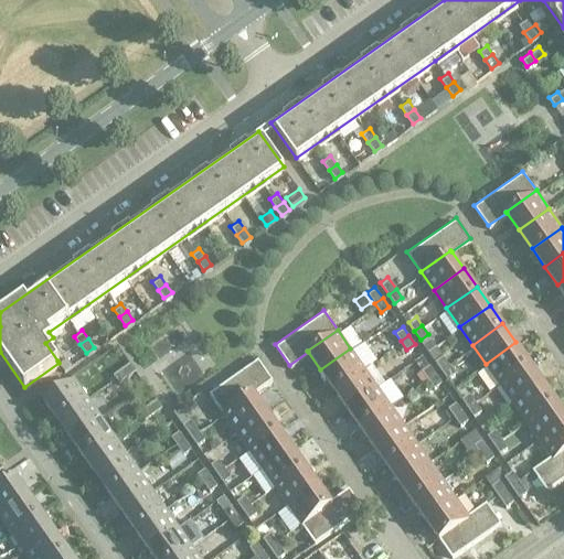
[(529,362),(515,342),(486,364),(499,383),(529,362)]
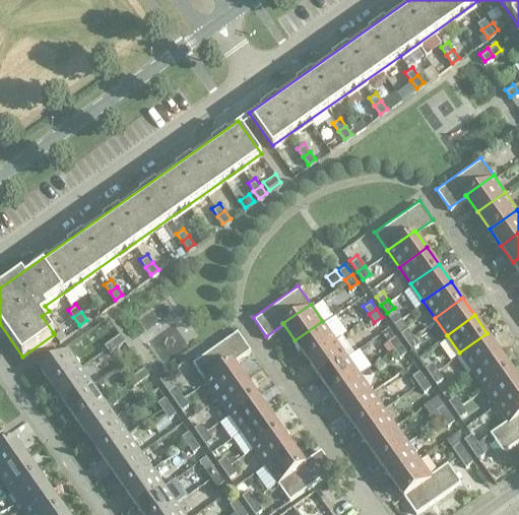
[(334,337),(322,321),(295,340),(307,358),(334,337)]
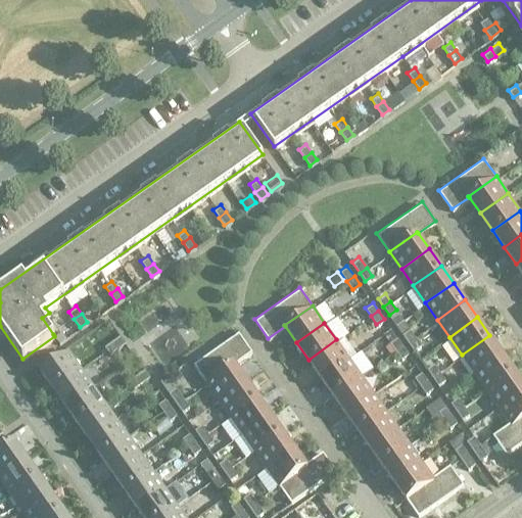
[(409,328),(401,333),(407,341),(415,335),(409,328)]
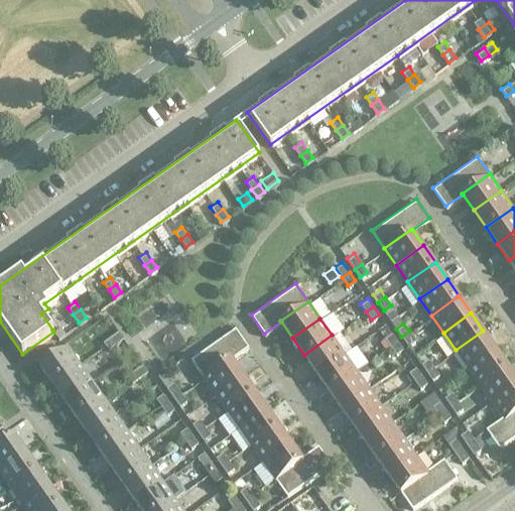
[(58,326),(52,330),(53,332),(57,337),(63,333),(58,326)]
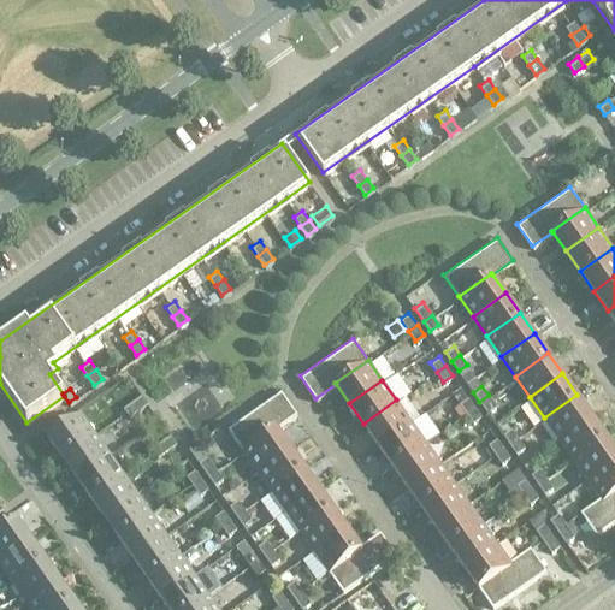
[(228,427),(242,449),(275,425),(276,426),(296,412),(281,390),(228,427)]
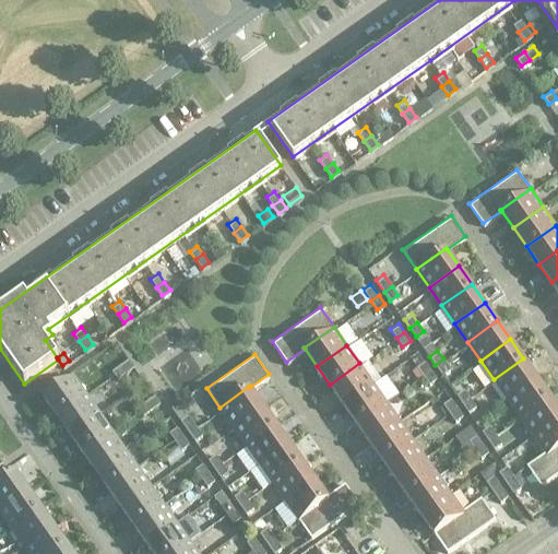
[(133,365),(128,356),(119,363),(126,370),(133,365)]
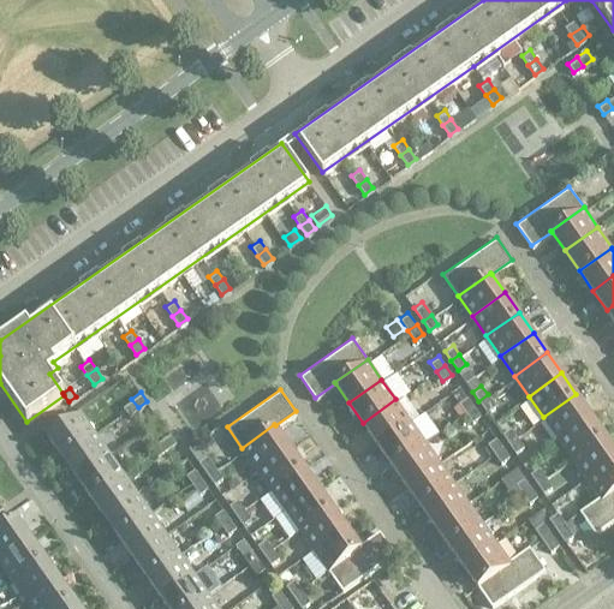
[(494,404),(488,394),(478,401),(486,410),(494,404)]
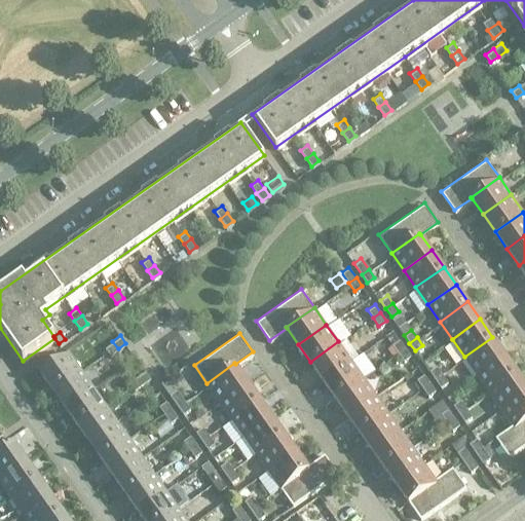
[(504,354),(492,337),(464,357),(477,374),(504,354)]
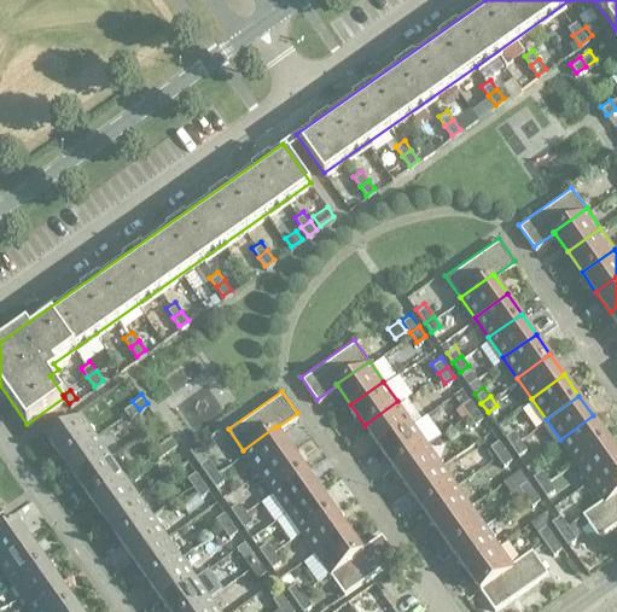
[(476,407),(469,397),(460,403),(466,413),(476,407)]
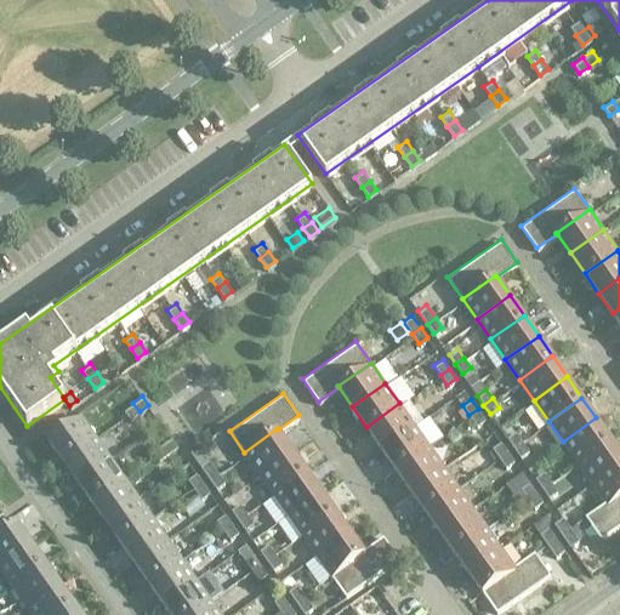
[(140,411),(132,403),(124,409),(130,419),(140,411)]
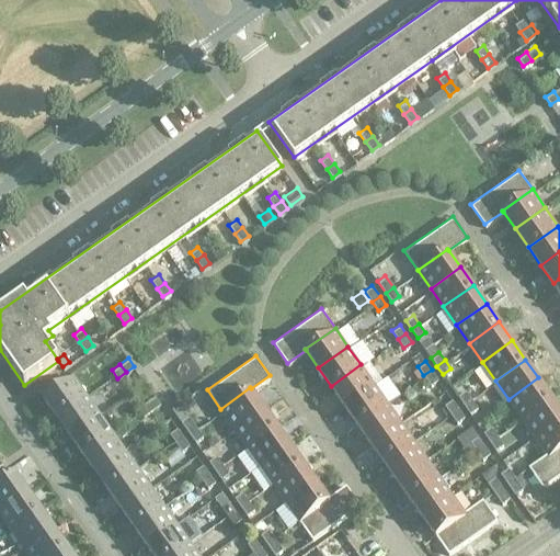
[(374,383),(361,364),(331,386),(343,404),(374,383)]
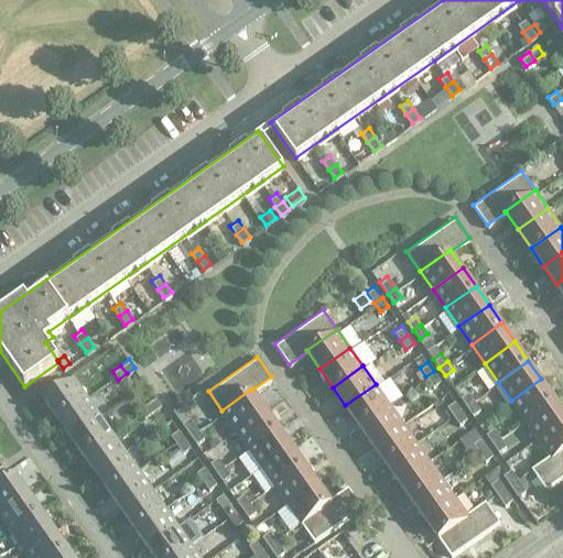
[(440,380),(434,371),(425,376),(432,385),(440,380)]
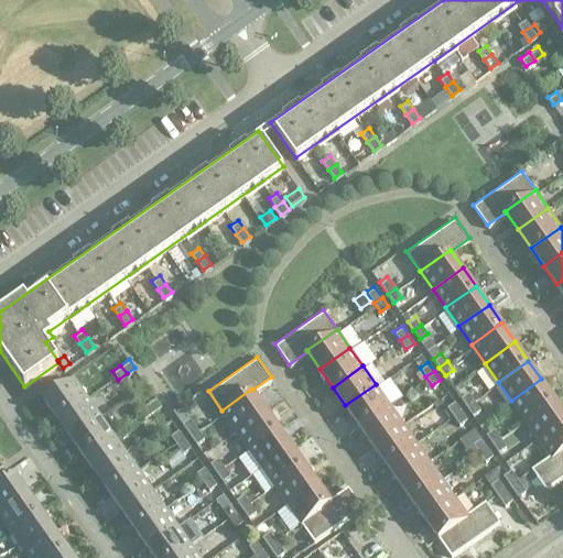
[(42,396),(56,416),(86,395),(73,375),(42,396)]
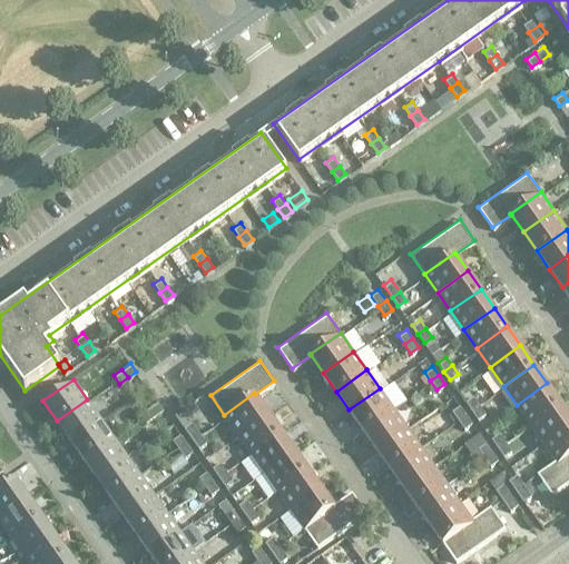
[(560,402),(547,383),(517,405),(529,423),(560,402)]
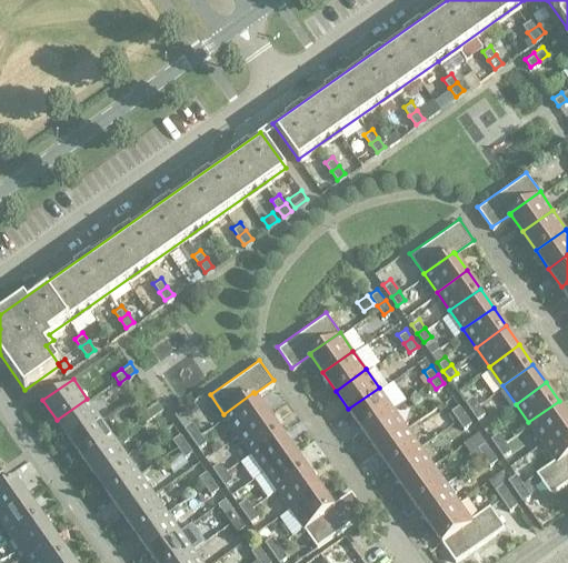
[(392,406),(379,388),(348,409),(361,428),(392,406)]
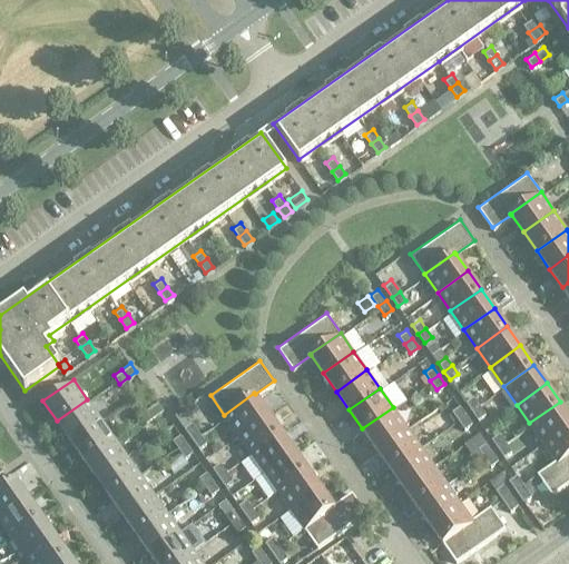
[(254,393),(224,415),(237,433),(267,412),(255,394),(254,393)]
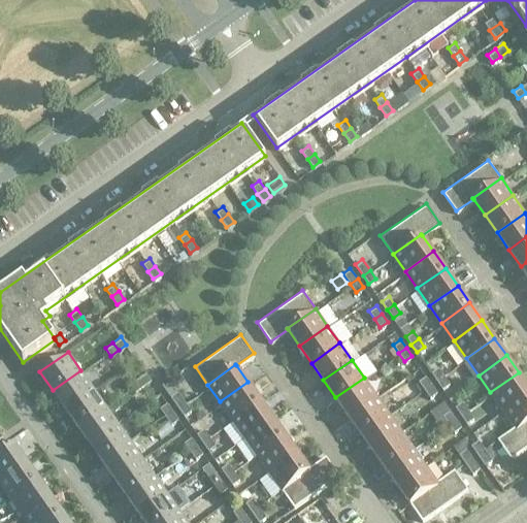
[(437,365),(430,371),(435,379),(443,373),(437,365)]
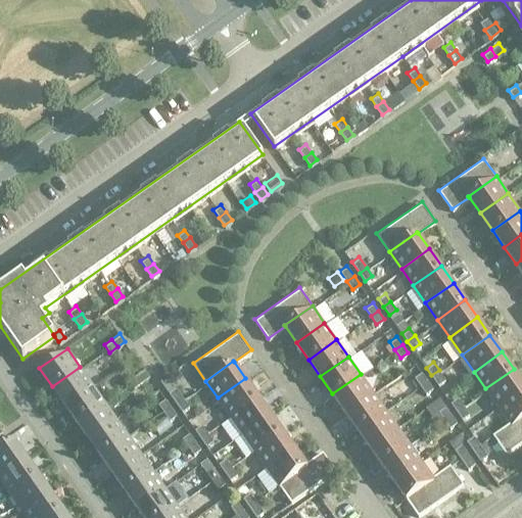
[(92,383),(80,367),(52,386),(63,404),(92,383)]
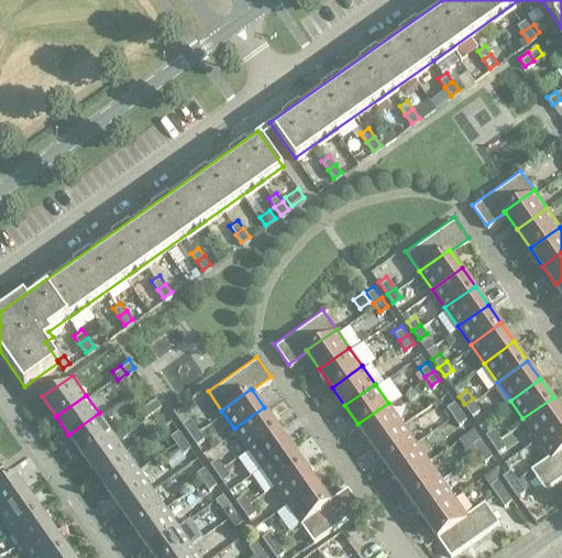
[(161,404),(155,396),(146,402),(152,409),(161,404)]
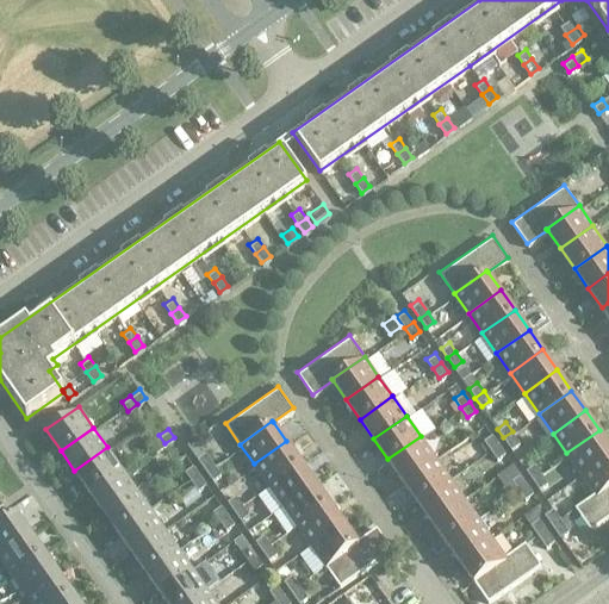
[(608,453),(608,443),(600,430),(566,453),(580,473),(608,453)]
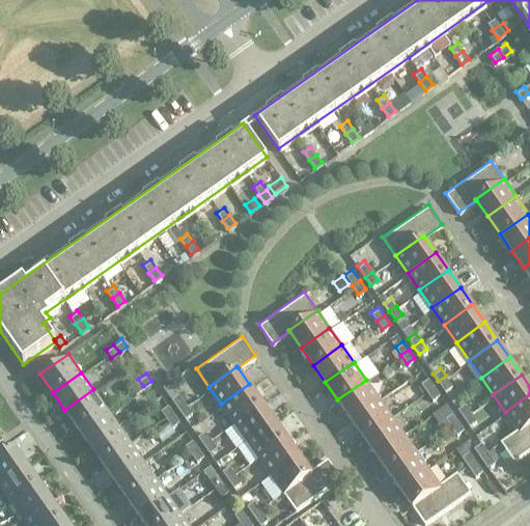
[(451,384),(446,376),(438,381),(444,389),(451,384)]
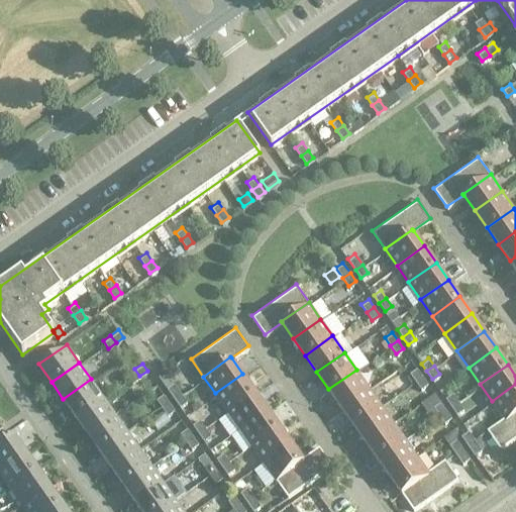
[(421,375),(416,367),(409,372),(414,380),(421,375)]
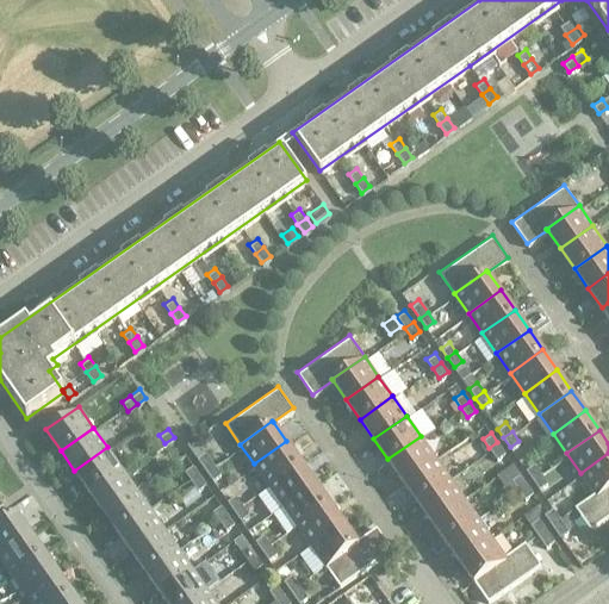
[(165,443),(159,435),(149,442),(155,450),(165,443)]
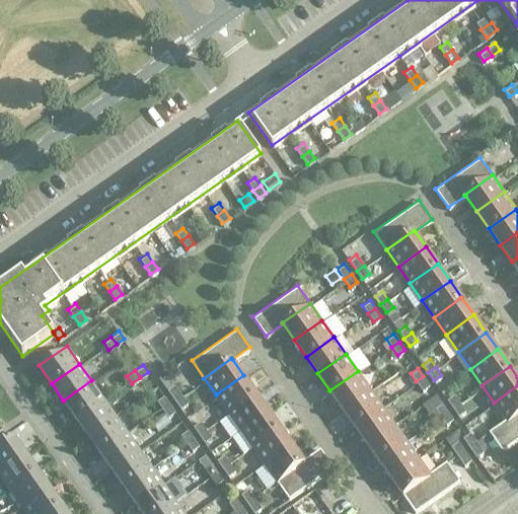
[(165,371),(158,376),(166,388),(174,383),(165,371)]
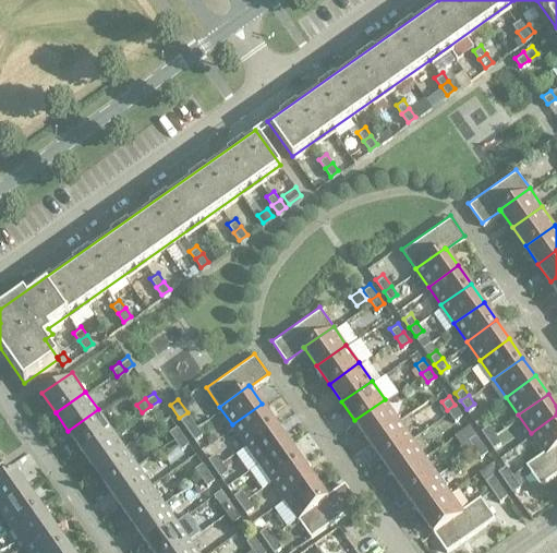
[(398,418),(385,399),(354,420),(367,439),(398,418)]
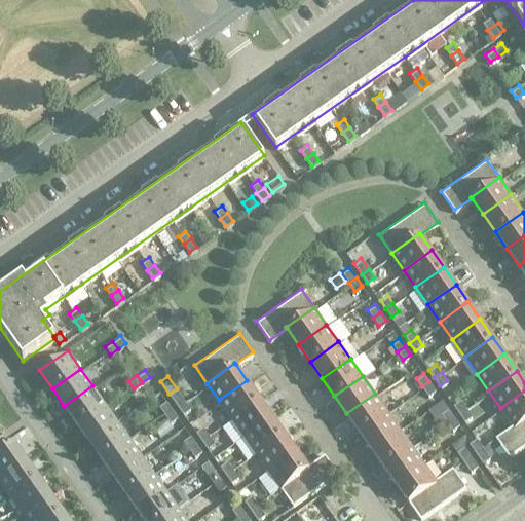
[(259,398),(247,380),(219,400),(231,417),(259,398)]
